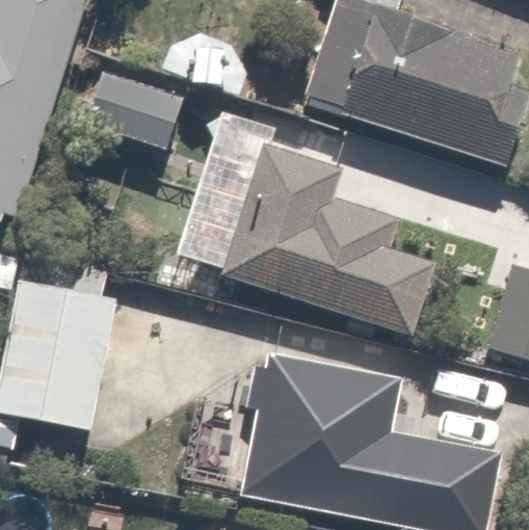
[(0,0),(0,222),(18,229),(89,0),(0,0)]
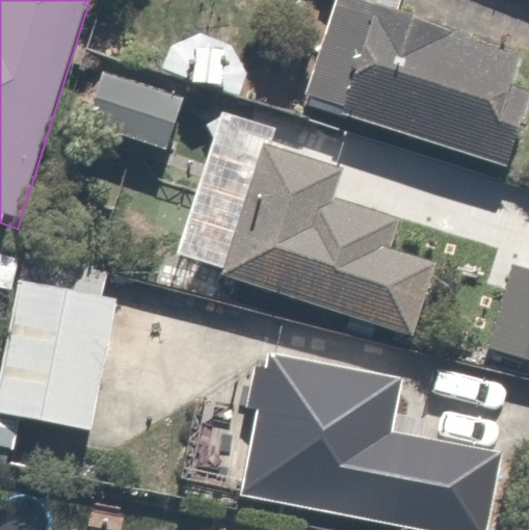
[(525,55),(355,0),(337,0),(305,102),(507,168),(528,104),(528,94),(513,89),(525,55)]
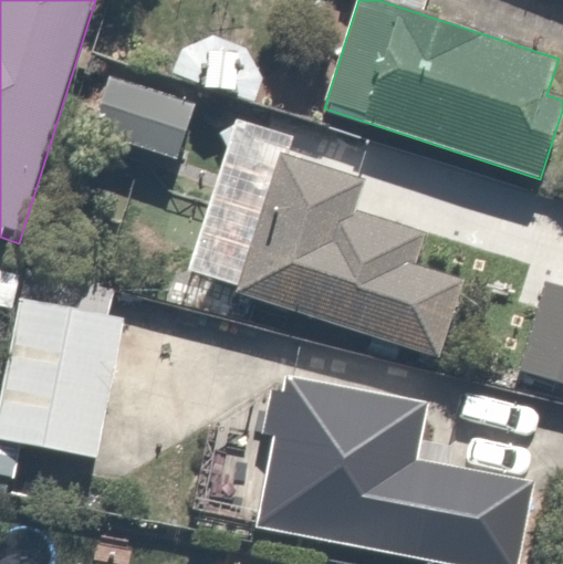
[(400,0),(426,9),(428,0),(400,0)]
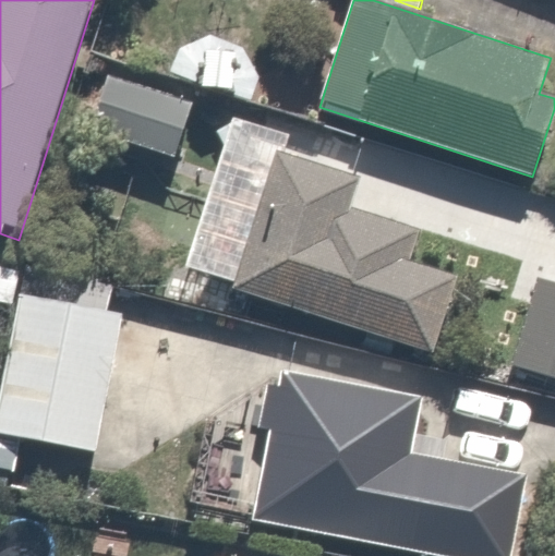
[(352,209),(362,177),(276,149),(232,289),(433,351),(457,276),(410,262),(420,230),(352,209)]
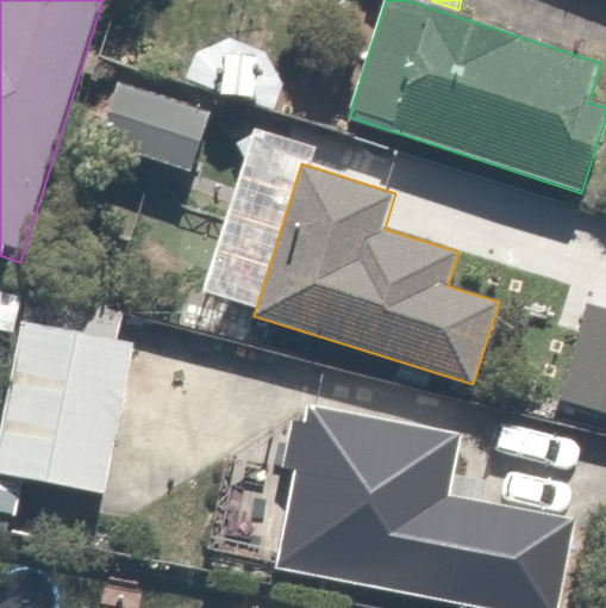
[(605,309),(589,304),(560,401),(605,415),(605,309)]
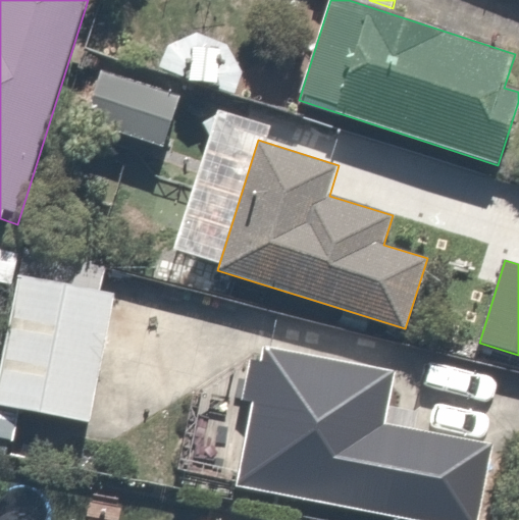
[(106,272),(67,265),(63,286),(24,277),(0,394),(0,401),(90,420),(116,293),(103,290),(106,272)]
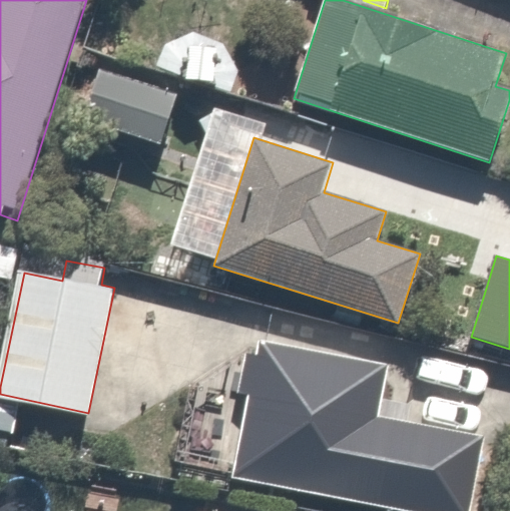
[(234,472),(261,340),(191,386),(177,461),(234,472)]
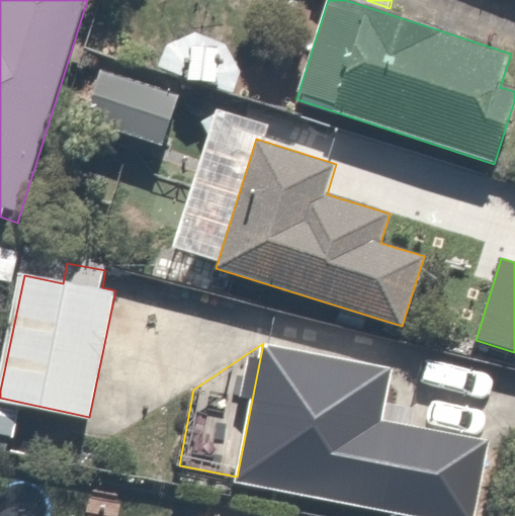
[(237,477),(236,483),(366,508),(395,369),(263,343),(237,477)]
